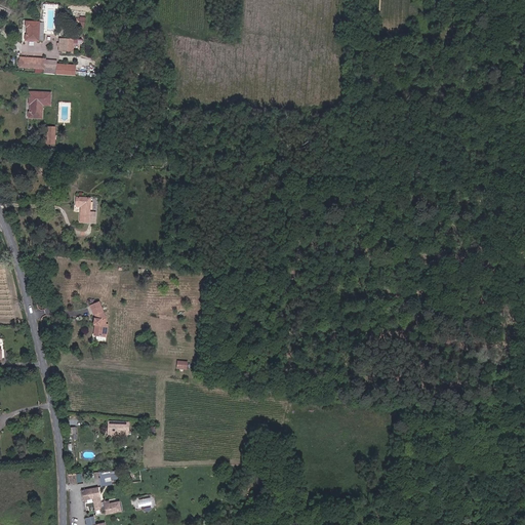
[(24,40),(36,41),(38,23),(26,22),(26,29),(28,29),(27,35),(25,35),(24,40)]
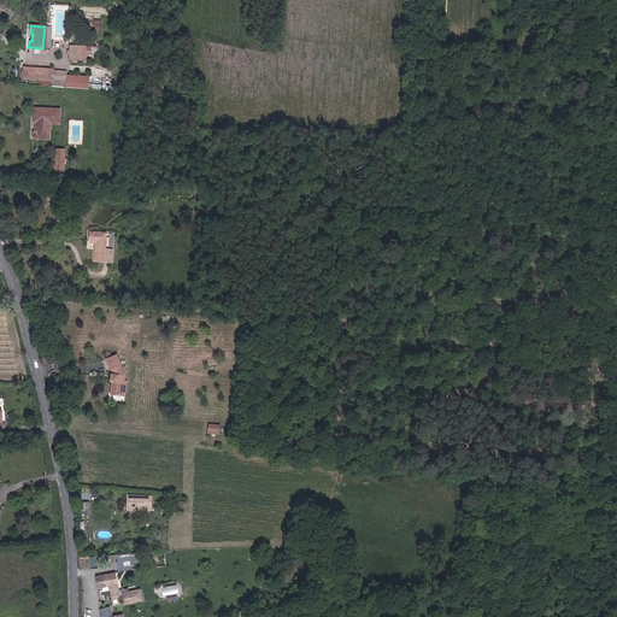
[(70,59),(86,60),(87,47),(70,46),(70,59)]
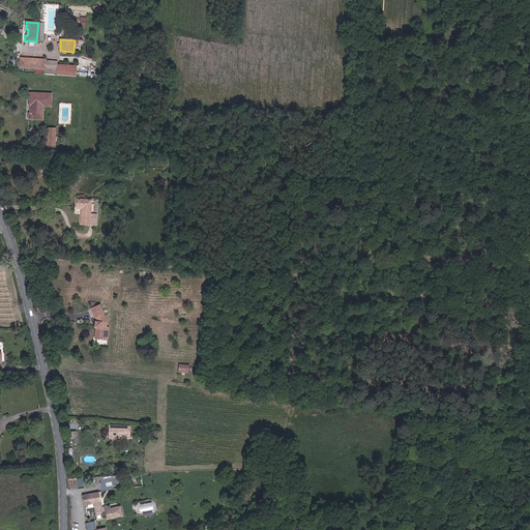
[(46,60),(21,58),(20,67),(36,68),(45,68),(46,61),(46,60)]
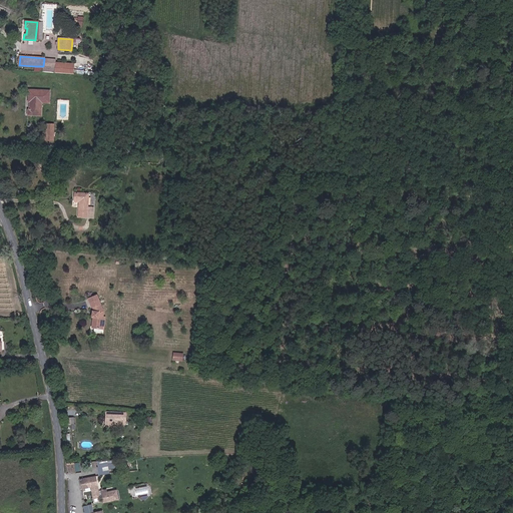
[(34,71),(43,72),(55,72),(55,62),(56,60),(44,59),(43,66),(35,66),(34,71)]
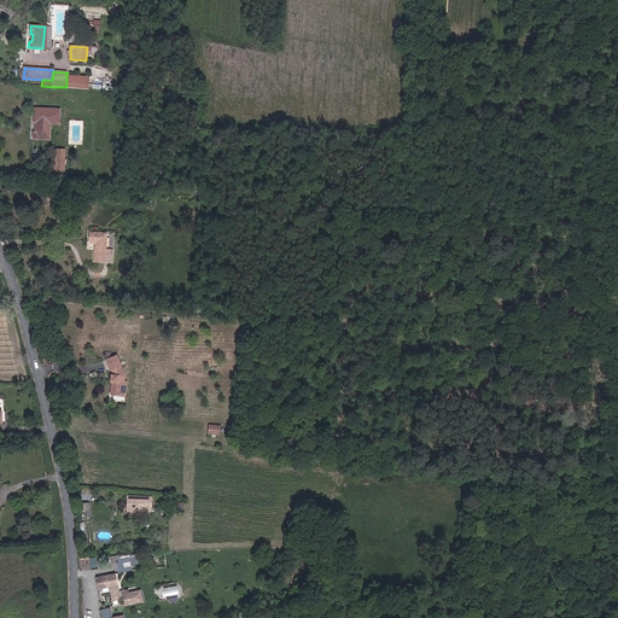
[(66,75),(66,87),(88,89),(89,77),(66,75)]
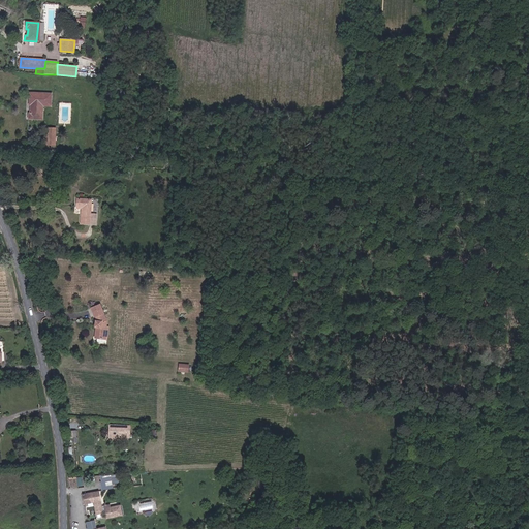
[(29,117),(42,118),(43,105),(43,99),(52,100),(52,93),(31,92),(30,103),(32,104),(32,112),(29,112),(29,117)]
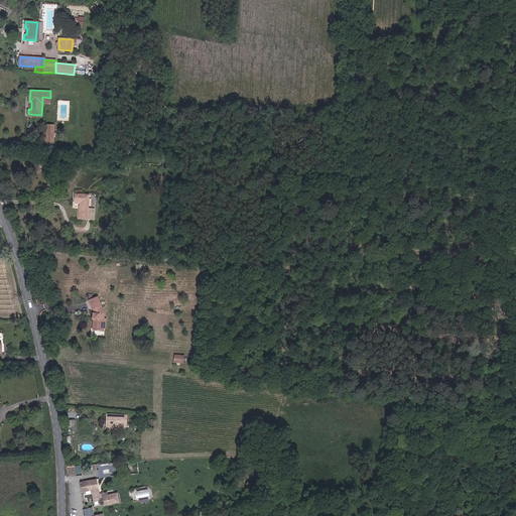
[(43,141),(51,142),(52,129),(43,129),(43,141)]
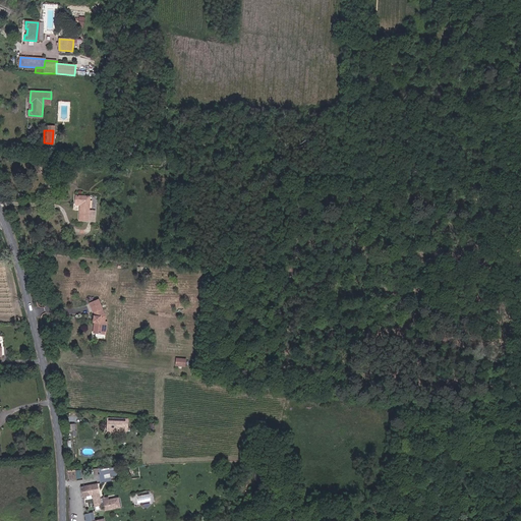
[(83,221),(97,222),(98,210),(92,209),(93,195),(78,194),(78,203),(84,204),(83,221)]
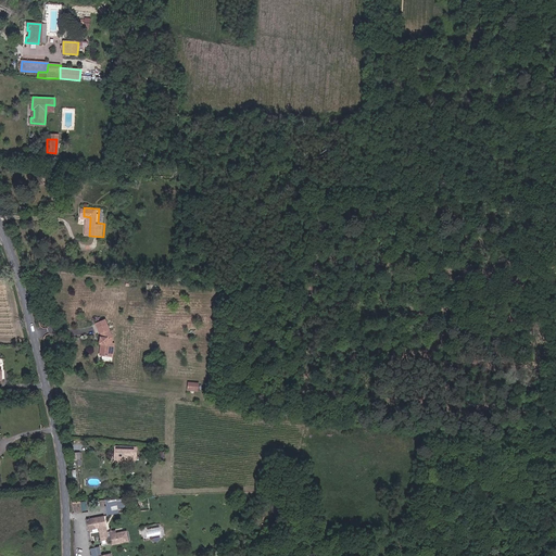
[(113,343),(114,338),(106,319),(97,324),(101,332),(102,332),(103,337),(101,337),(100,343),(102,343),(100,355),(102,355),(102,359),(109,361),(109,357),(113,358),(113,356),(109,356),(109,352),(113,343)]
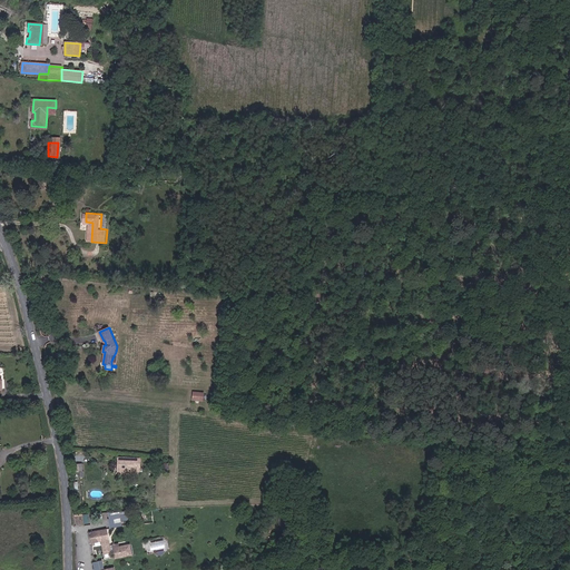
[(138,459),(115,458),(114,471),(118,474),(127,475),(130,472),(137,472),(138,459)]
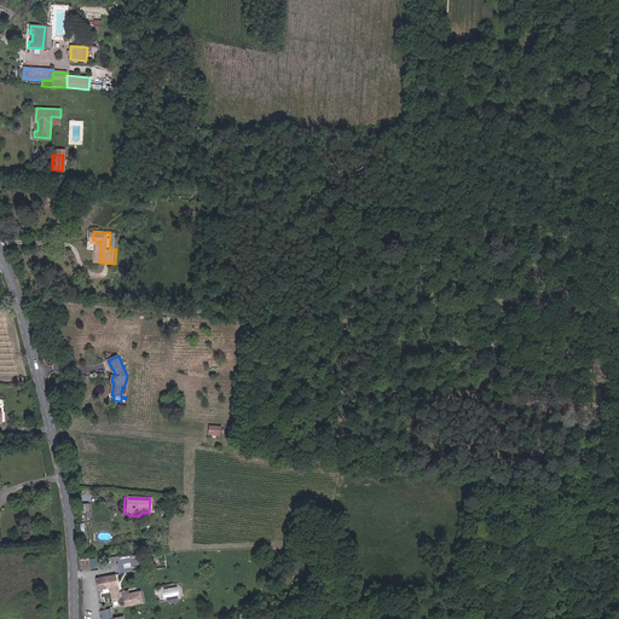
[(133,571),(132,566),(138,565),(137,556),(131,557),(129,554),(116,557),(120,573),(133,571)]
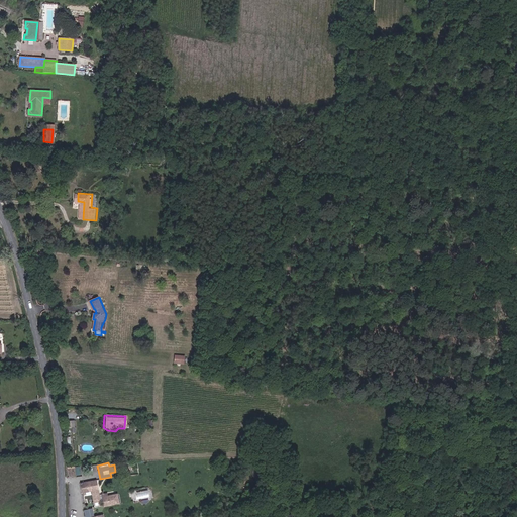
[(74,467),(68,468),(68,476),(80,476),(79,468),(74,468),(74,467)]
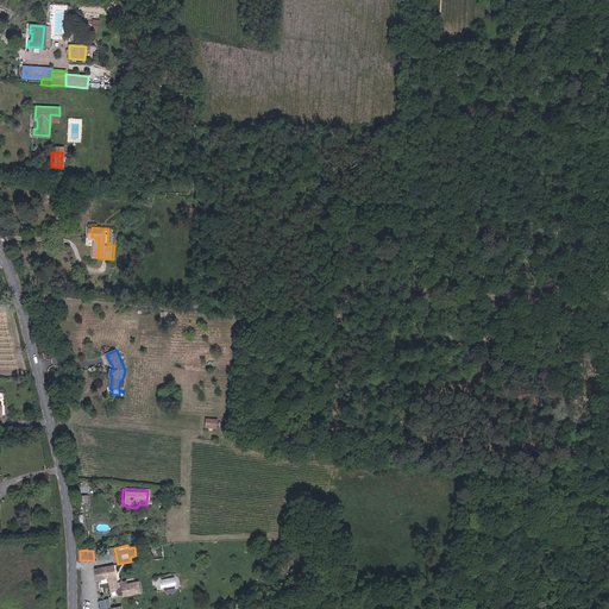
[(107,579),(107,581),(113,579),(112,566),(94,569),(95,581),(107,579)]
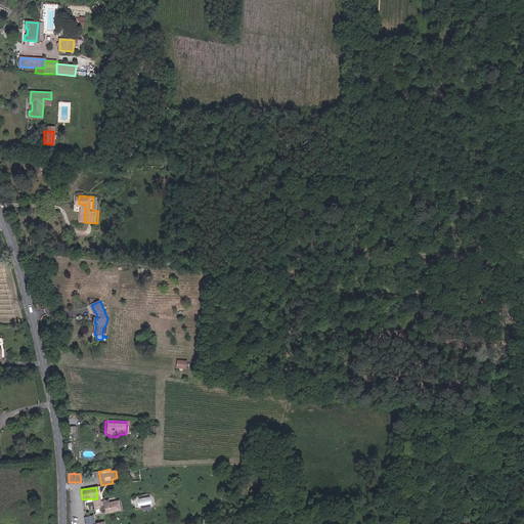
[(98,503),(97,498),(92,499),(93,509),(114,505),(113,503),(106,504),(106,501),(98,503)]
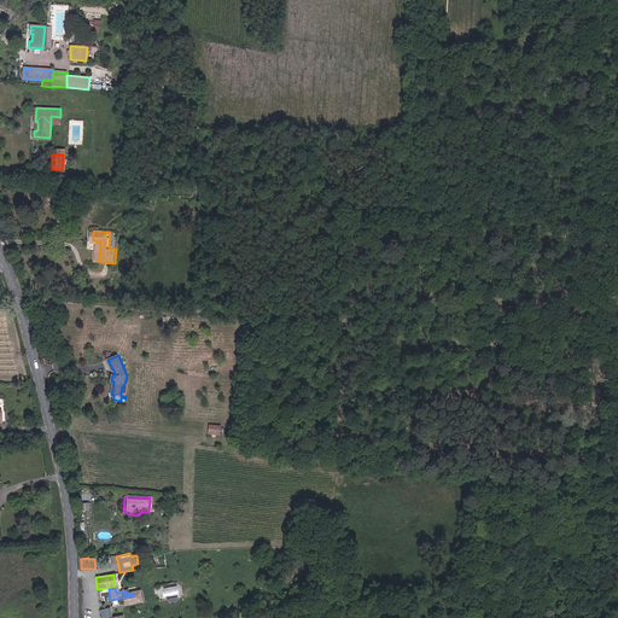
[(134,595),(110,600),(110,601),(121,600),(123,606),(135,605),(134,595)]
